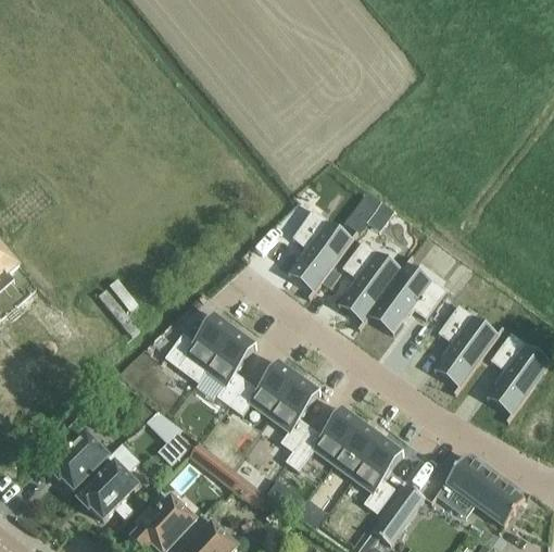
[(378,197),(365,187),(357,197),(372,205),(378,197)]
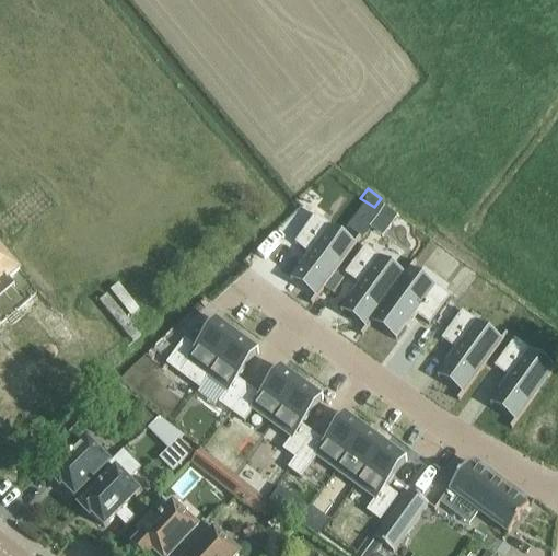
[(302,256),(290,271),(316,291),(351,243),(312,215),(294,235),(310,247),(302,256)]
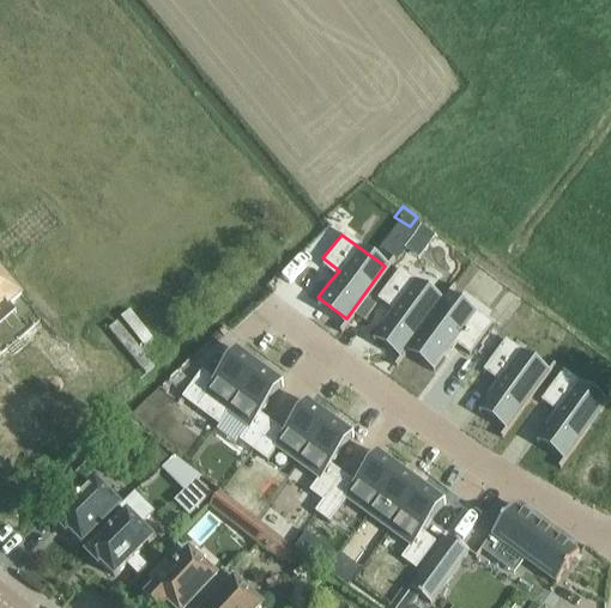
[(0,306),(20,291),(0,267),(0,306)]
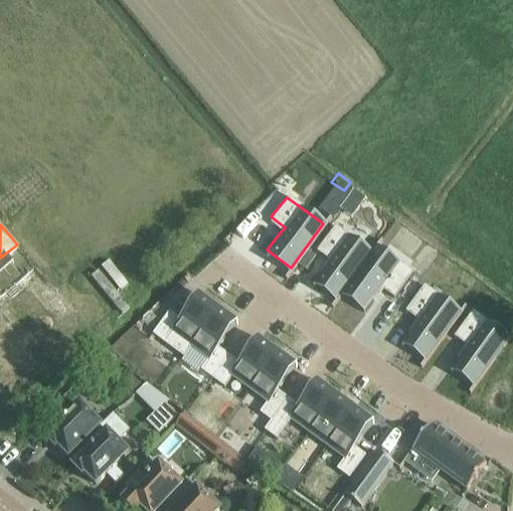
[(331,256),(315,279),(337,296),(342,290),(367,256),(369,251),(334,225),(319,246),(331,256)]
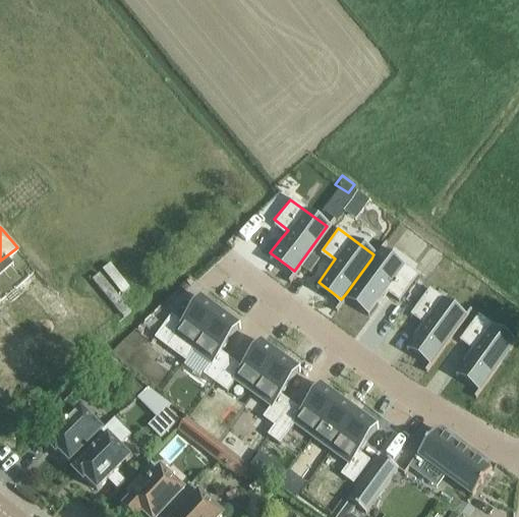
[(371,259),(346,293),(368,309),(386,287),(399,296),(415,274),(379,247),(373,254),(371,259)]
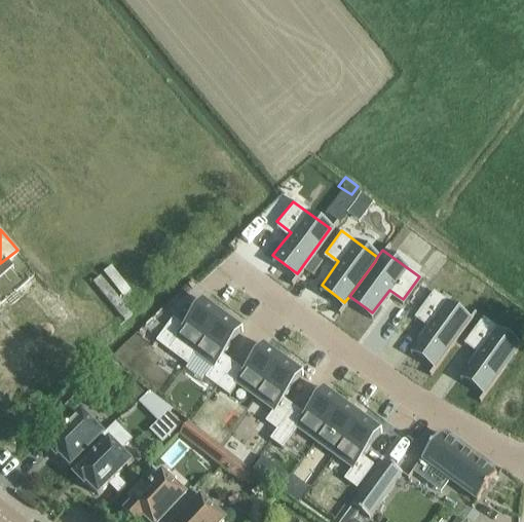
[(310,272),(321,259),(312,253),(302,266),(310,272)]
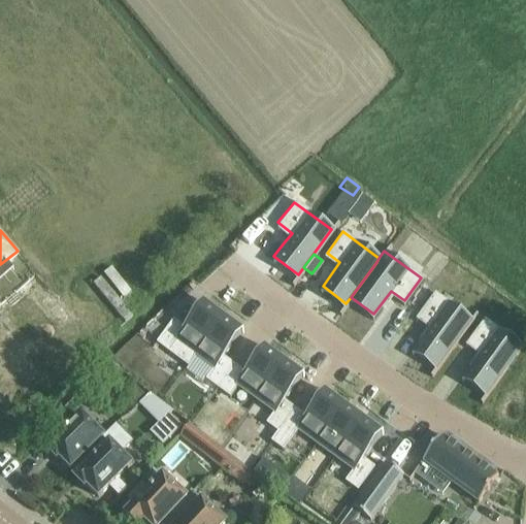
[(430,323),(412,348),(435,365),(436,364),(464,326),(470,319),(433,291),(417,314),(425,319),(430,323)]
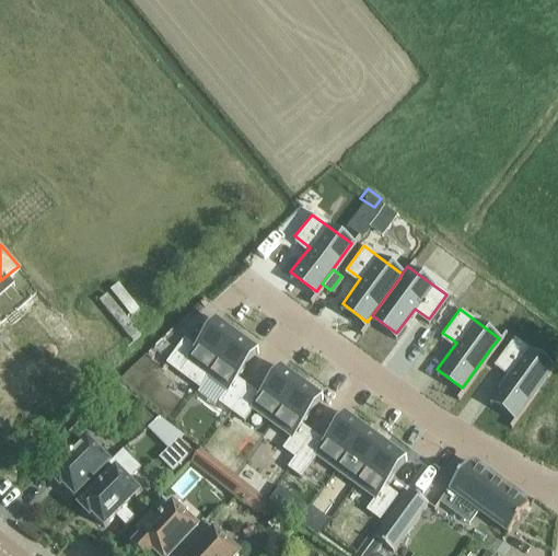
[(183,335),(165,360),(178,370),(186,359),(206,373),(216,359),(235,332),(217,317),(196,345),(183,335)]
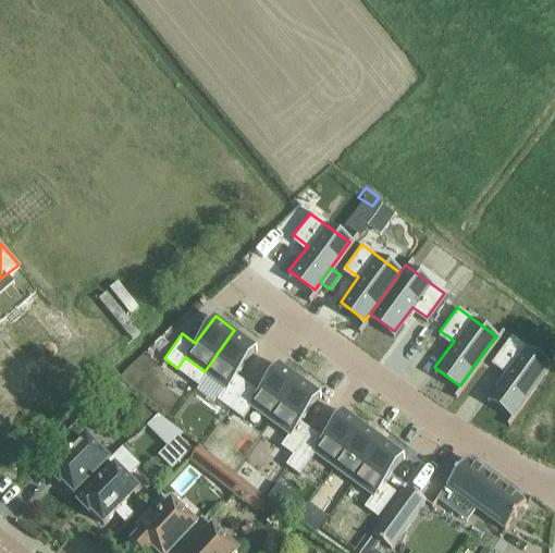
[(214,357),(205,371),(224,386),(217,396),(229,405),(236,394),(246,381),(234,372),(255,345),(234,330),(214,357)]
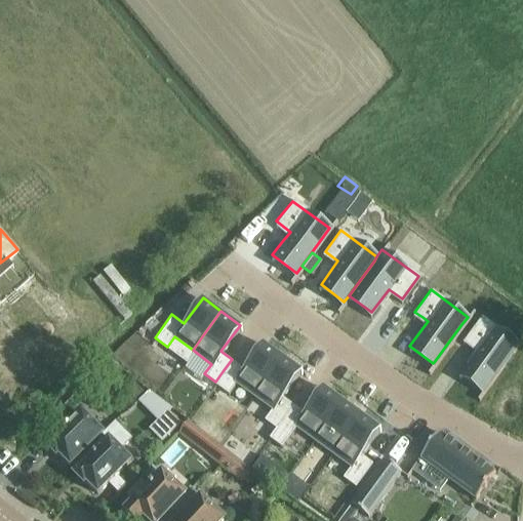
[(477,348),(461,369),(486,387),(518,344),(480,316),(470,330),(464,338),(477,348)]
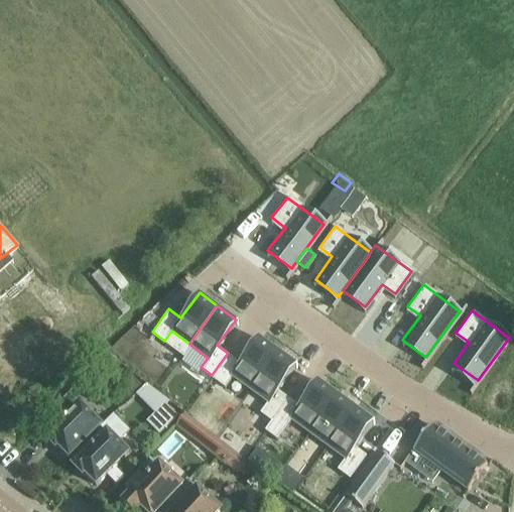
[(219,365),(212,375),(223,384),(230,374),(248,387),(258,374),(276,349),(258,336),(240,361),(228,353),(219,365)]
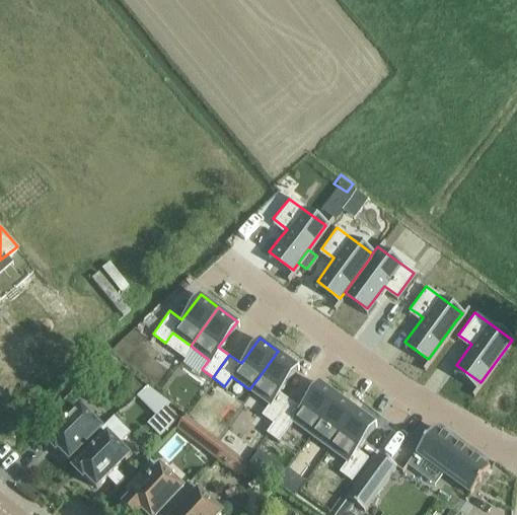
[(260,376),(249,389),(268,402),(261,413),(272,421),(279,412),(289,398),(277,389),(295,364),(278,351),(260,376)]
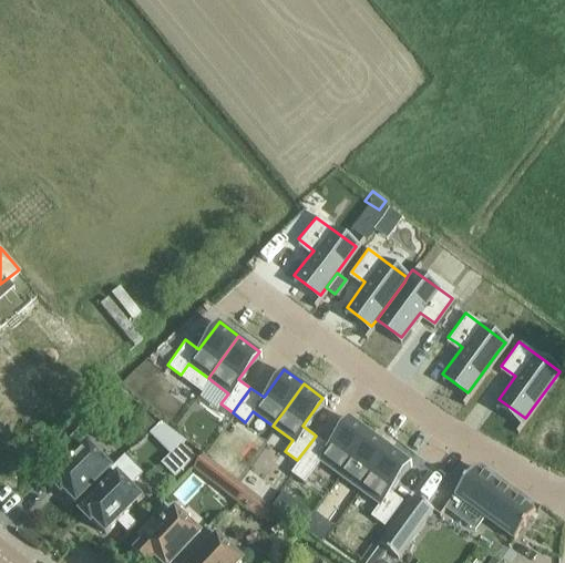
[(143,409),(134,418),(146,430),(155,421),(143,409)]
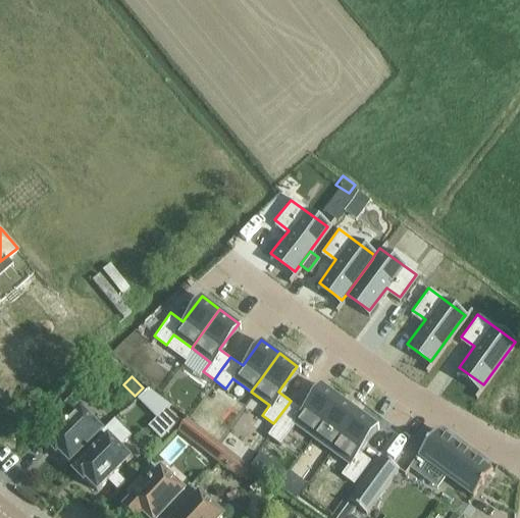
[(280,414),(273,423),(286,431),(293,422),(311,435),(321,423),(340,398),(320,383),(302,409),(291,401),(280,414)]
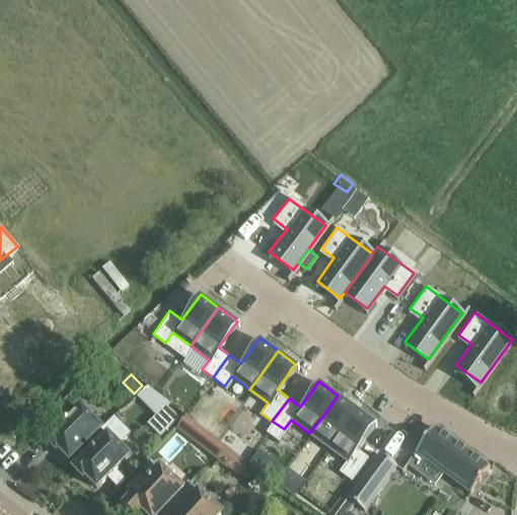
[(319,421),(309,433),(327,446),(337,433),(355,408),(338,395),(319,421)]
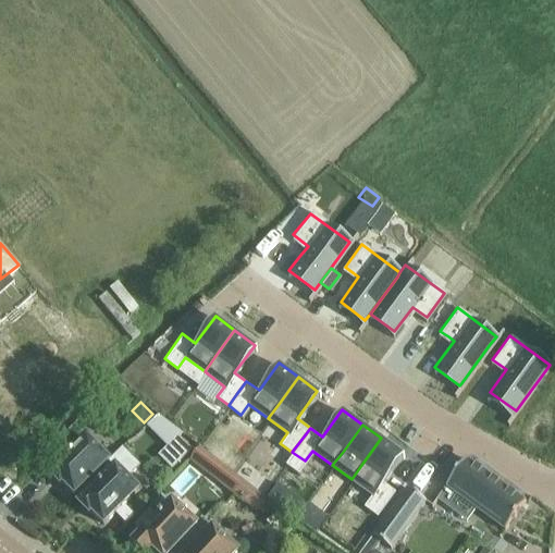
[(175,432),(156,453),(170,467),(189,446),(175,432)]
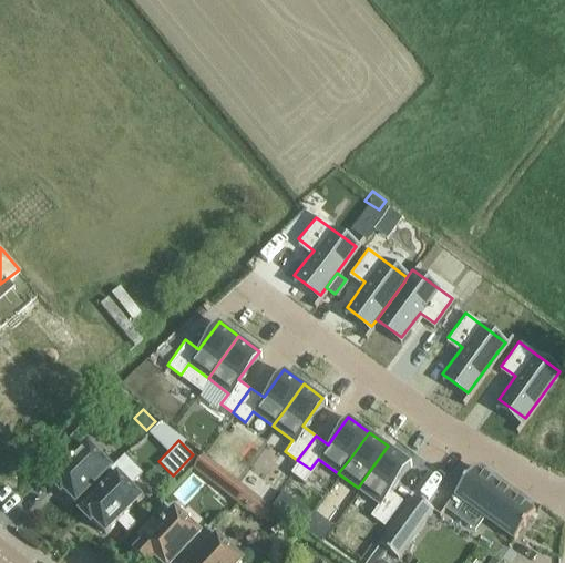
[(76,498),(83,504),(99,489),(92,482),(108,468),(109,467),(84,443),(48,480),(59,491),(61,489),(74,501),(76,498)]
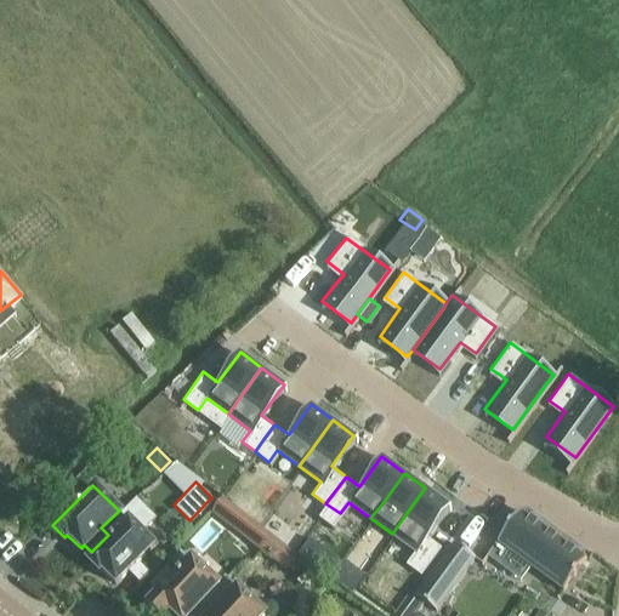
[(403,518),(392,534),(413,549),(404,562),(419,571),(427,560),(439,545),(425,534),(447,503),(425,488),(403,518)]
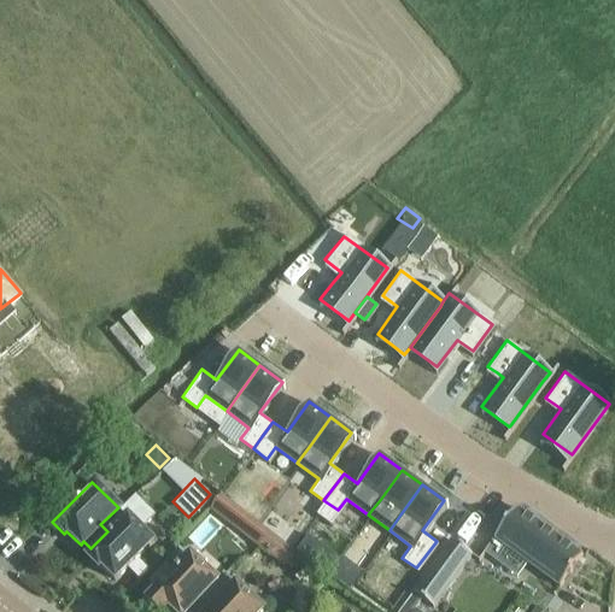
[(515,505),(492,535),(492,536),(525,560),(557,583),(580,553),(552,533),(551,531),(543,527),(544,525),(543,524),(542,524),(515,505)]
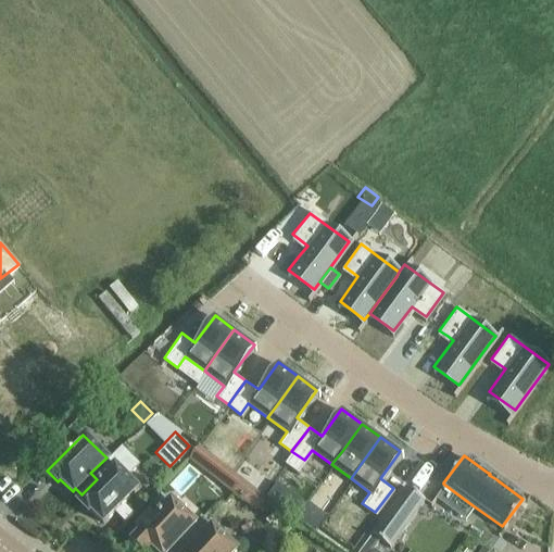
[(111,464),(105,459),(90,473),(97,479),(82,494),(76,499),(87,510),(89,509),(101,521),(135,487),(112,464),(111,464)]
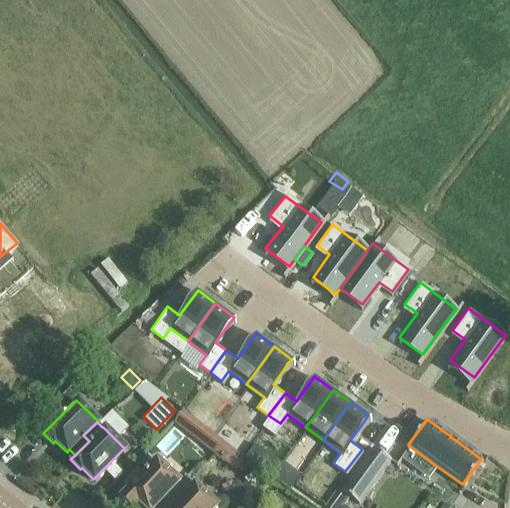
[(214,450),(222,439),(205,426),(197,437),(214,450)]
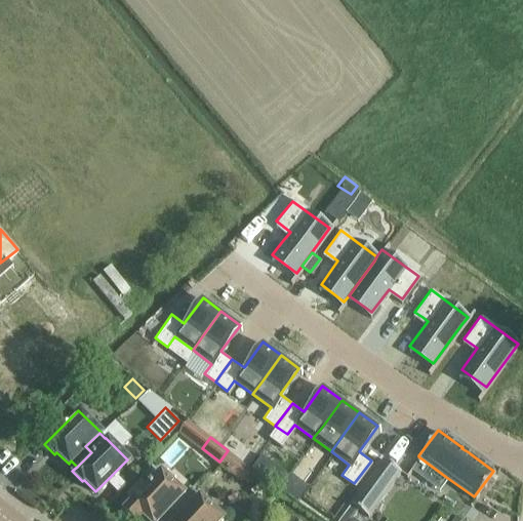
[(254,471),(228,450),(219,462),(246,482),(254,471)]
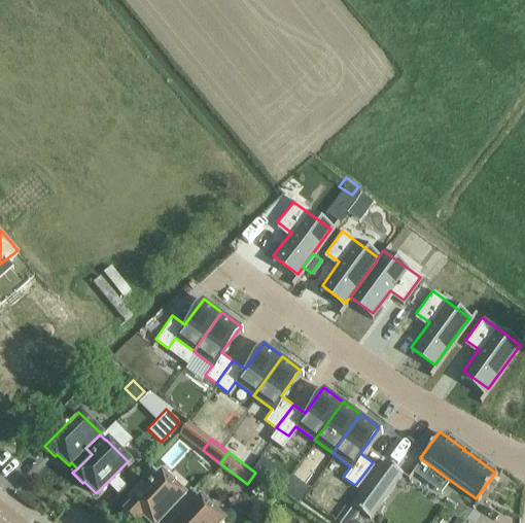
[(384,458),(351,503),(368,516),(400,471),(384,458)]
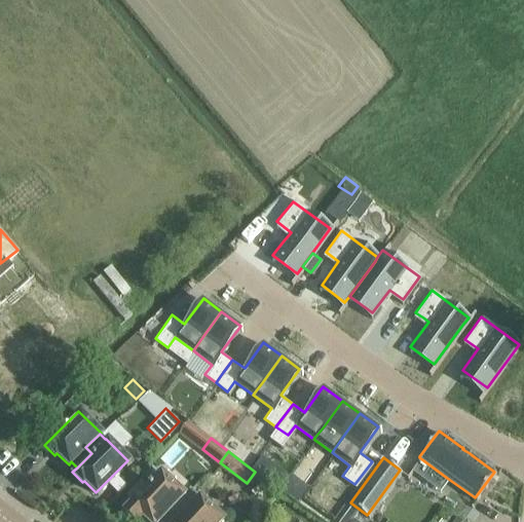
[(141,515),(148,521),(155,521),(189,486),(183,491),(161,472),(161,471),(160,470),(122,509),(136,521),(141,515)]
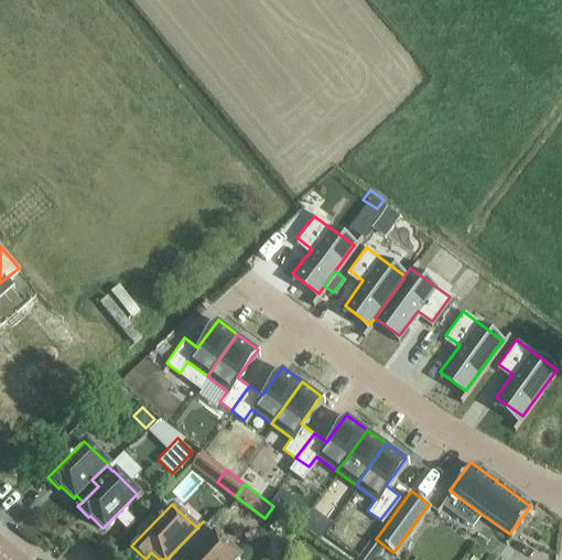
[(132,520),(125,513),(117,521),(126,528),(132,520)]
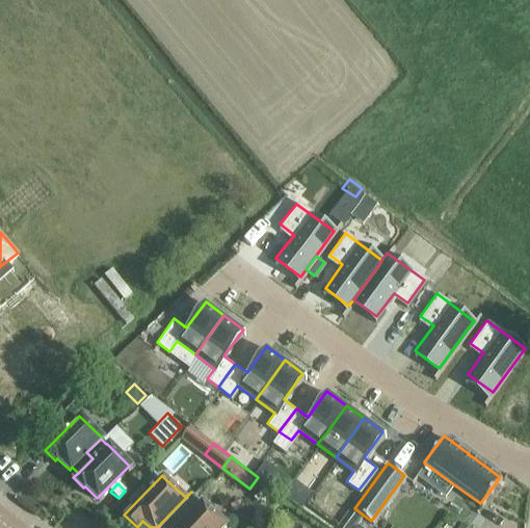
[(298,491),(289,483),(283,493),(292,499),(298,491)]
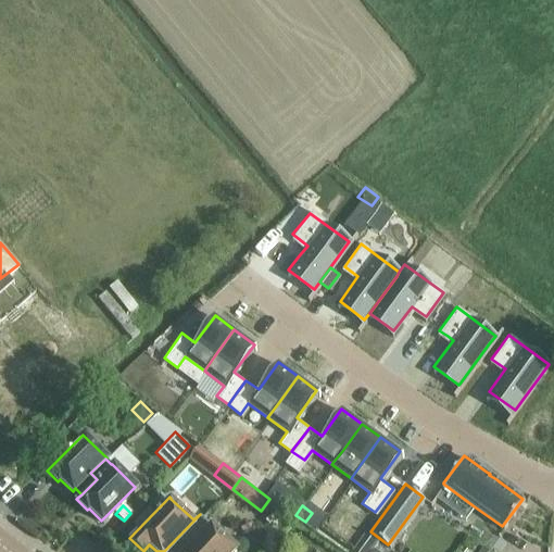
[(200,514),(164,551),(165,551),(167,550),(170,551),(230,551),(236,547),(235,546),(234,546),(212,525),(210,523),(200,514)]
